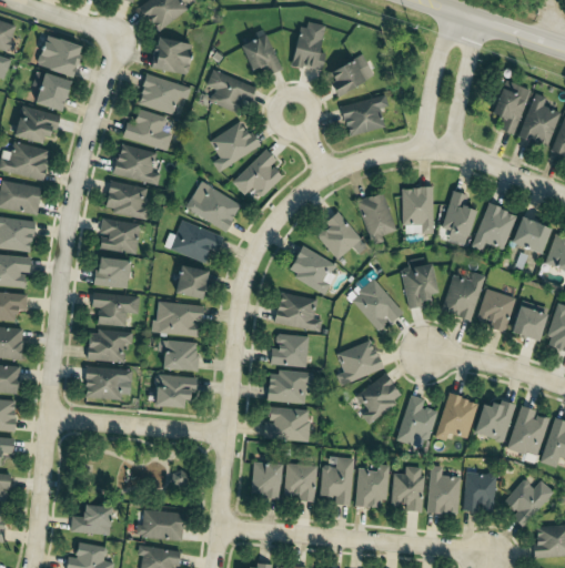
[(180,0),(148,0),(139,6),(157,31),(188,10),(180,0)]
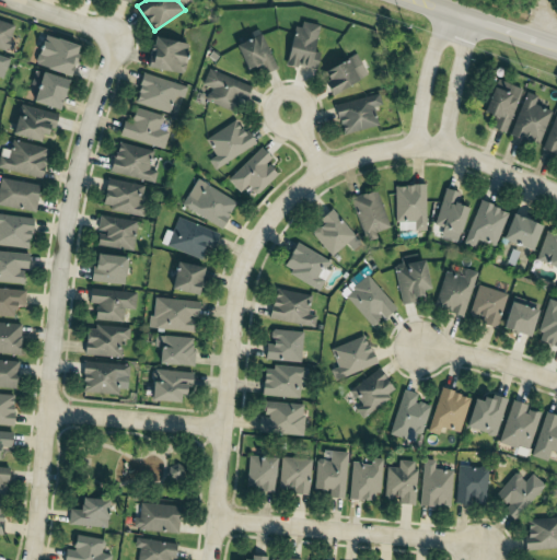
[(15,25),(0,20),(0,48),(12,54),(16,42),(11,39),(15,25)]
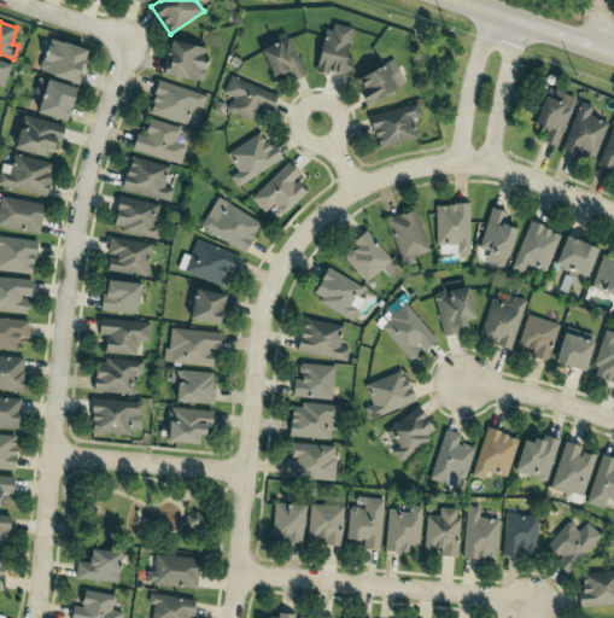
[(354,28),(328,23),(319,71),(350,77),(354,58),(348,57),(354,28)]
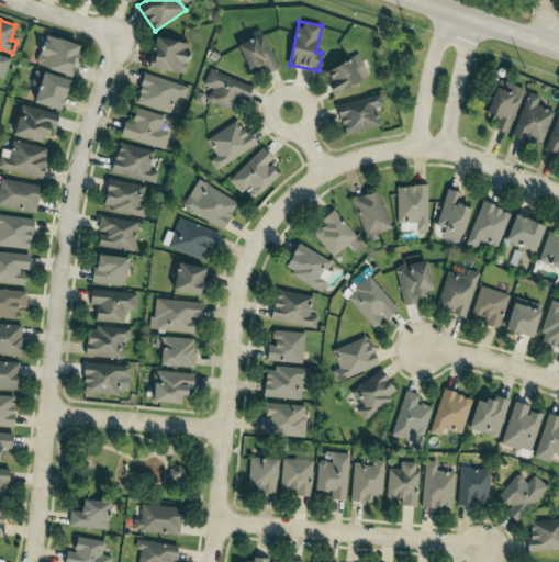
[(236,44),(247,69),(259,64),(265,75),(279,68),(263,32),(236,44)]
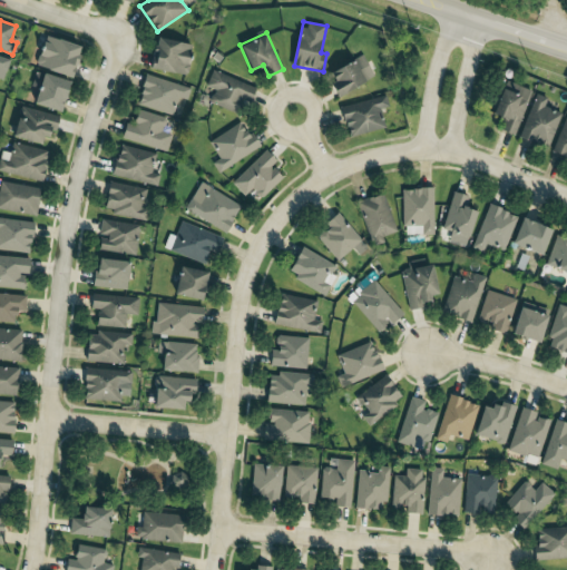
[(71,77),(80,45),(46,36),(37,67),(71,77)]
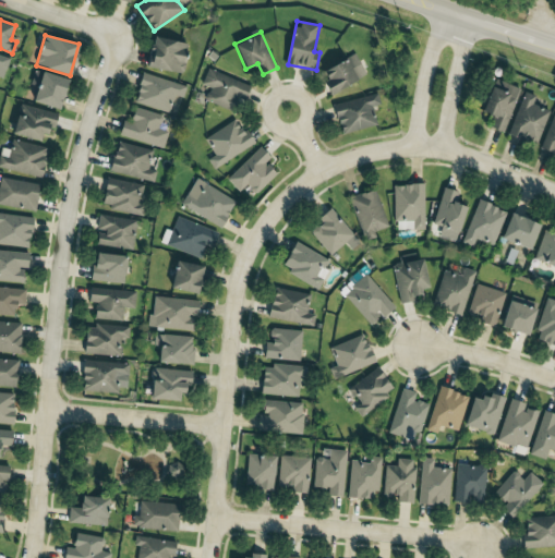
[(182,74),(190,44),(153,35),(146,65),(182,74)]
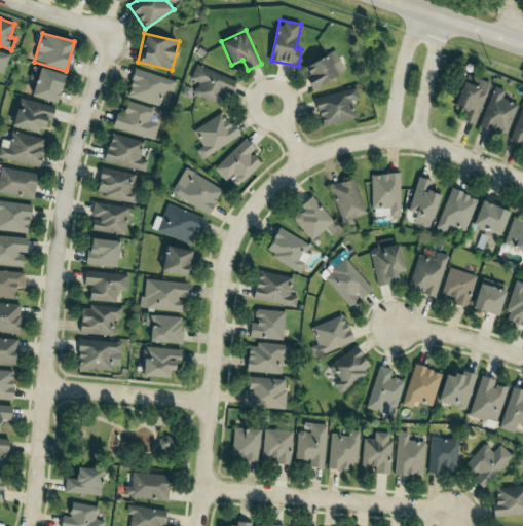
[(0,72),(4,74),(10,54),(0,50),(0,72)]
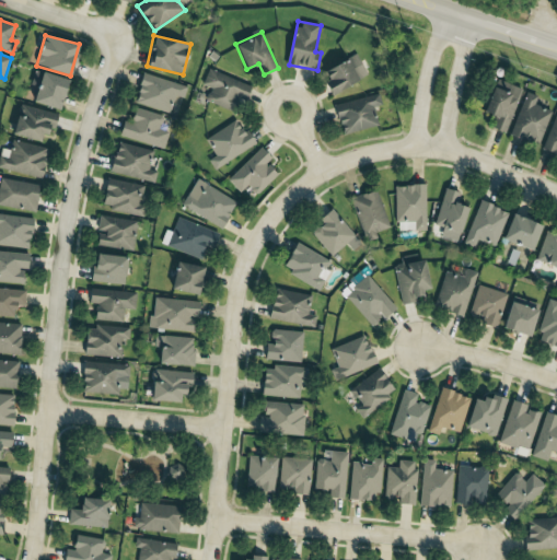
[(331,94),(369,76),(358,54),(323,70),(328,80),(324,82),(331,94)]
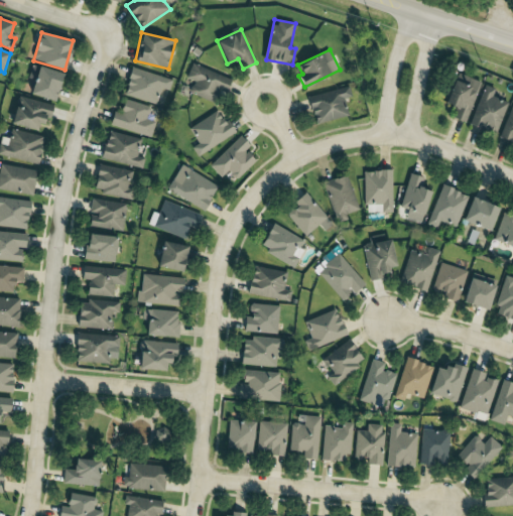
[(186,78),(195,81),(190,93),(217,103),(222,90),(227,92),(233,79),(193,63),(186,78)]
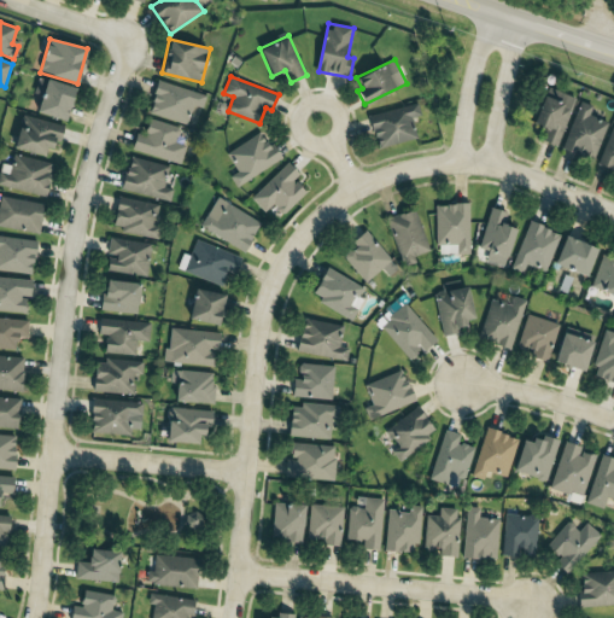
[(66,120),(74,86),(40,79),(34,112),(66,120)]
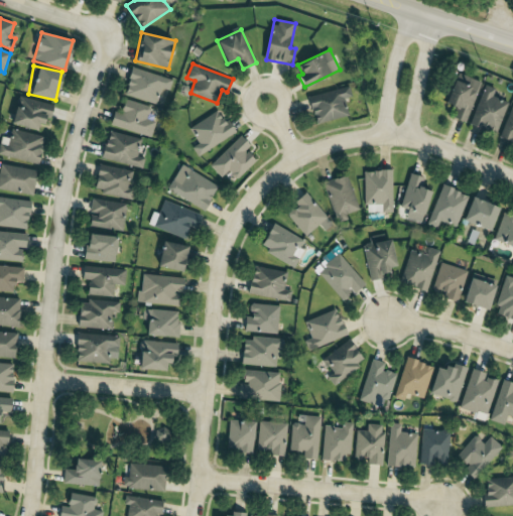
[(173,80),(133,68),(125,95),(158,104),(162,88),(170,91),(173,80)]
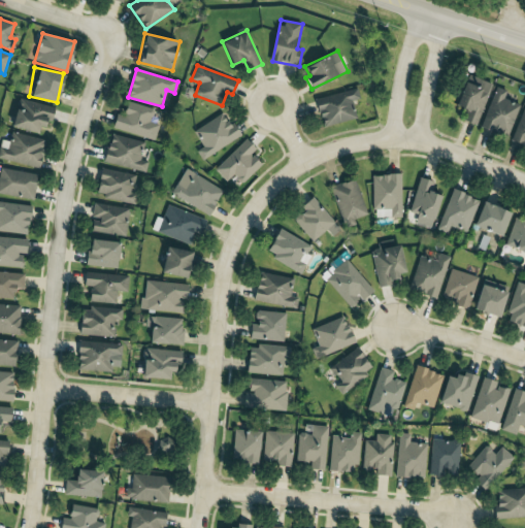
[(464,121),(477,126),(493,84),(467,74),(455,105),(467,110),(464,121)]
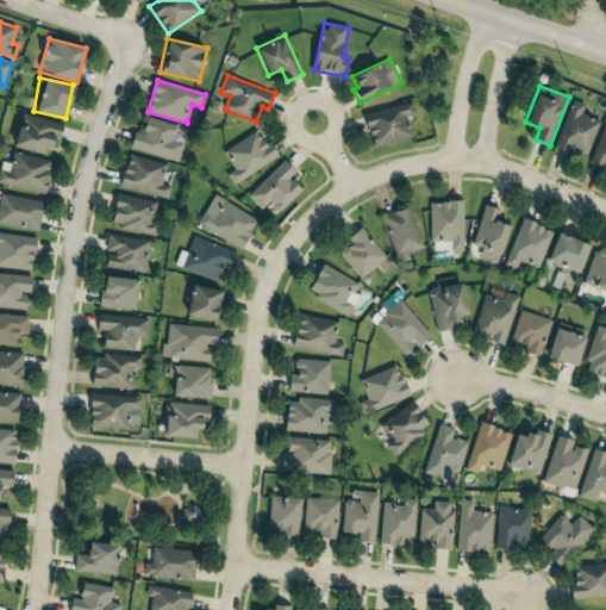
[(587,159),(601,120),(582,114),(586,105),(573,100),(556,148),(587,159)]
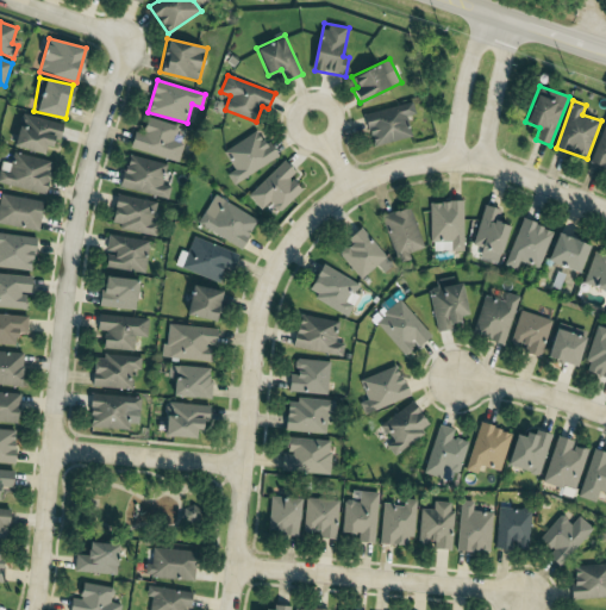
[(374,148),(413,136),(407,117),(417,113),(413,101),(364,114),(374,148)]
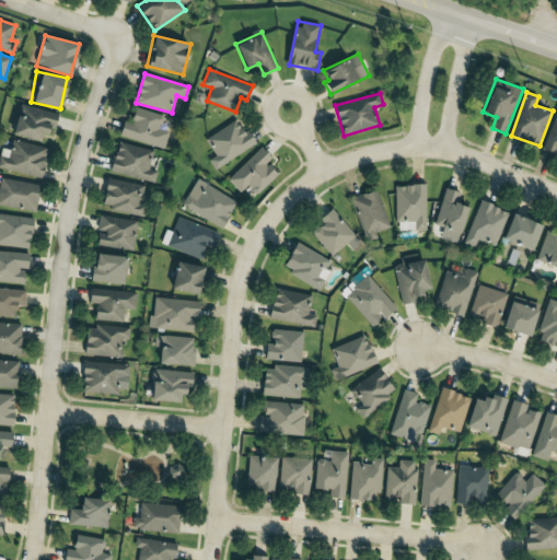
[(13,133),(42,142),(46,128),(55,130),(59,115),(21,104),(13,133)]
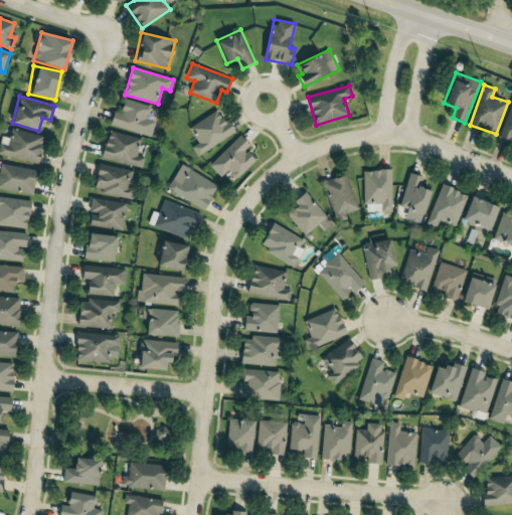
[(122,110),(116,109),(111,125),(152,137),(157,122),(148,119),(152,107),(125,99),(122,110)]
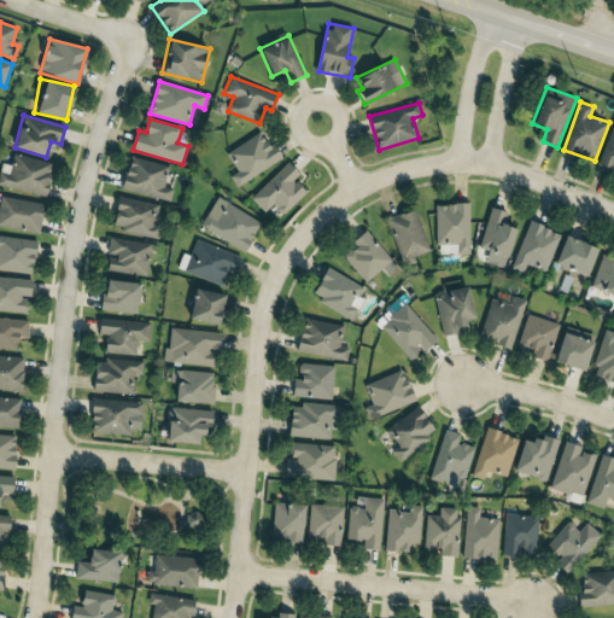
[(597,163),(613,169),(613,126),(612,126),(597,163)]
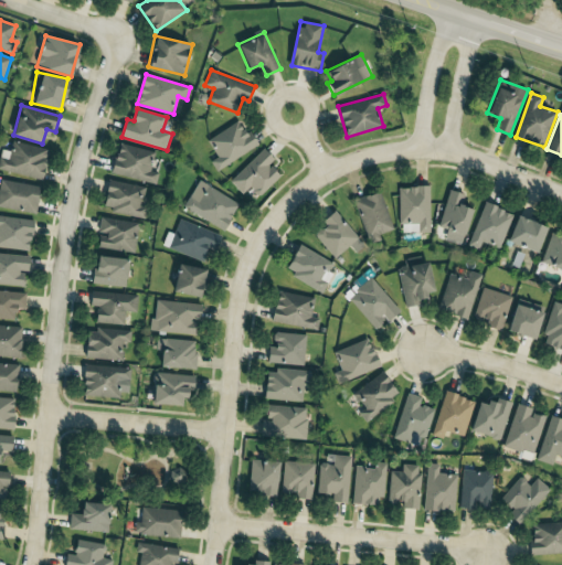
[(241,119),(208,140),(219,157),(212,161),(219,172),(258,146),(241,119)]
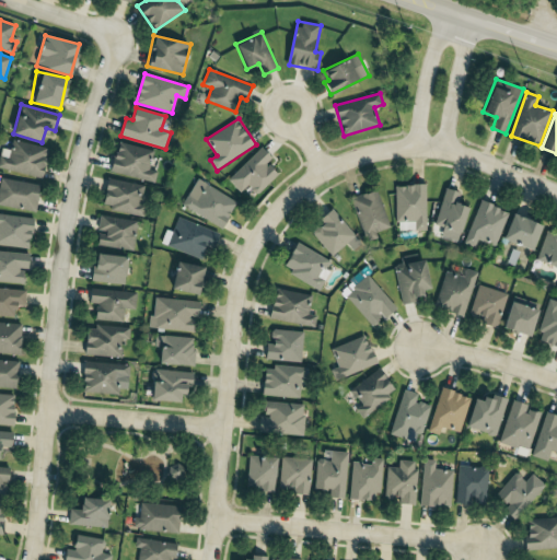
[(0,168),(43,177),(49,148),(15,141),(13,150),(3,148),(0,162),(0,168)]
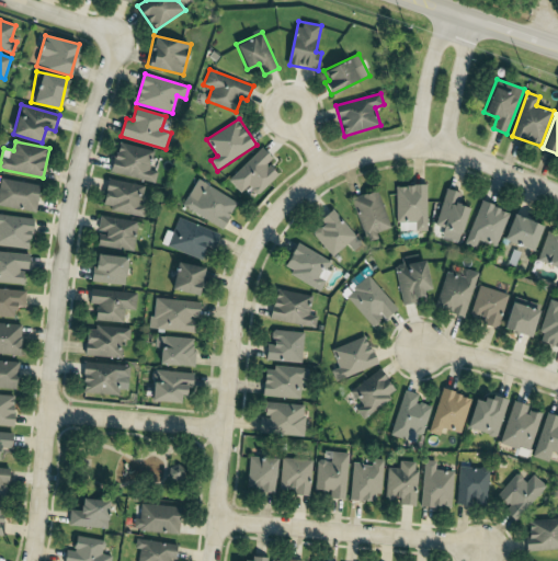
[(156,151),(118,141),(111,172),(156,184),(159,172),(150,170),(156,151)]
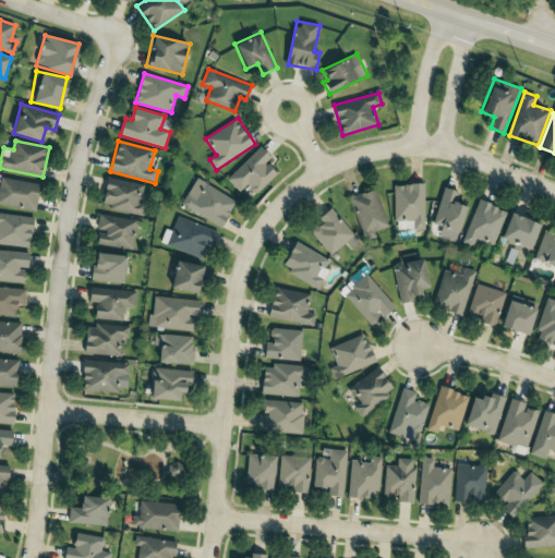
[(228,179),(240,192),(249,184),(257,194),(277,174),(266,162),(272,158),(262,148),(228,179)]
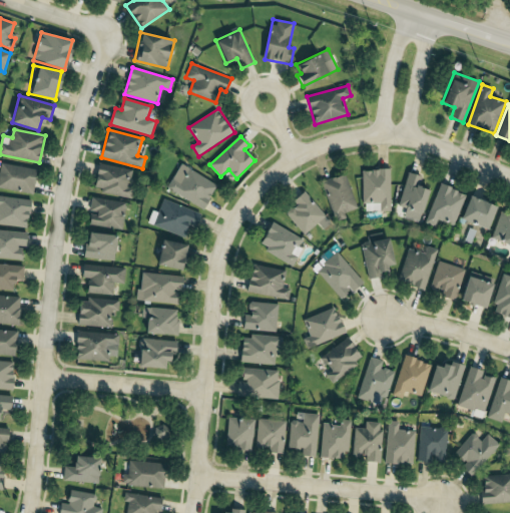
[(0,174),(0,187),(33,194),(38,170),(3,163),(0,174)]
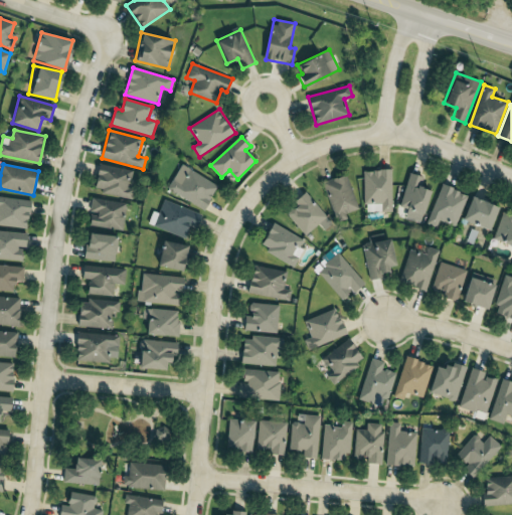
[(96,188),(103,189),(103,195),(133,199),(135,189),(130,188),(133,169),(99,165),(96,188)]
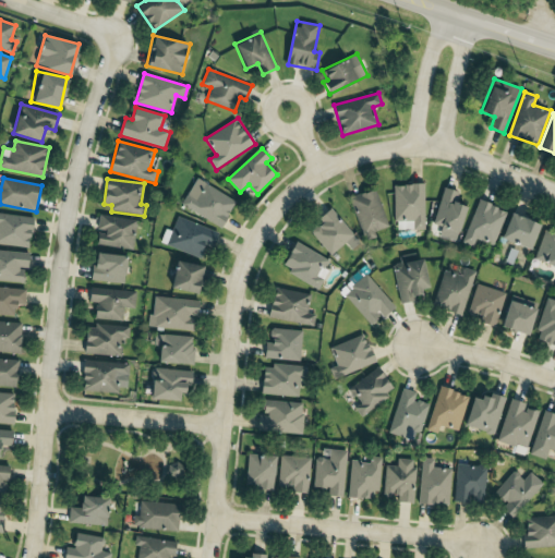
[(183,207),(224,227),(238,199),(196,179),(183,207)]
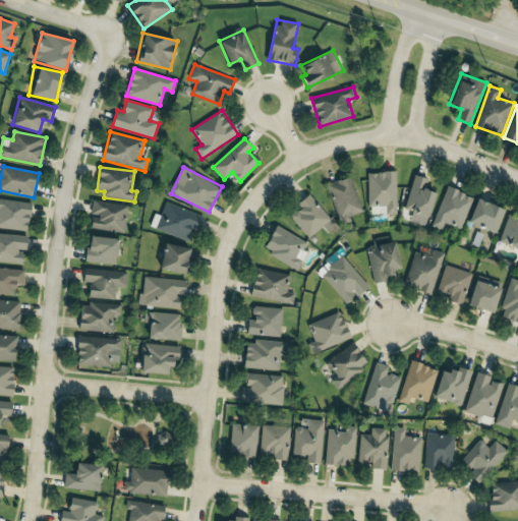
[(369,207),(387,207),(387,215),(397,215),(397,172),(369,172),(369,207)]
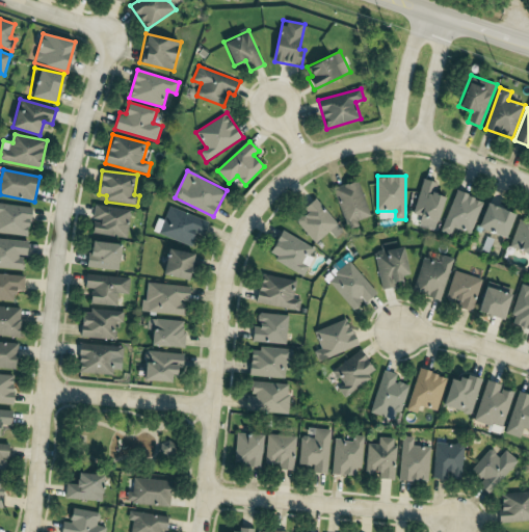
[(421,216),(419,224),(434,230),(445,196),(433,193),(438,183),(423,179),(413,214),(421,216)]
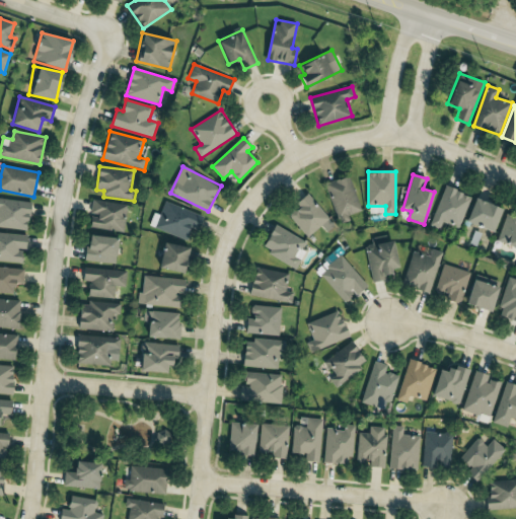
[(362,212),(351,175),(326,183),(338,219),(362,212)]
